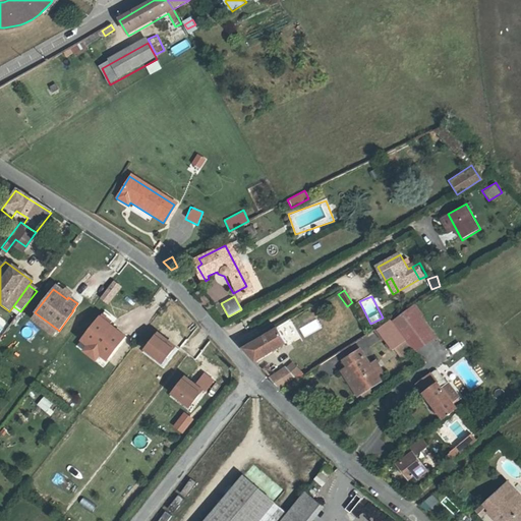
[(413,305),(391,319),(406,338),(412,346),(414,350),(436,335),(413,305)]
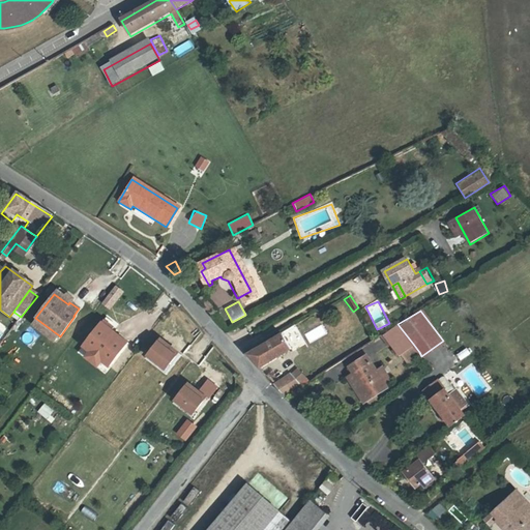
[(59,335),(35,318),(31,324),(54,342),(59,335)]
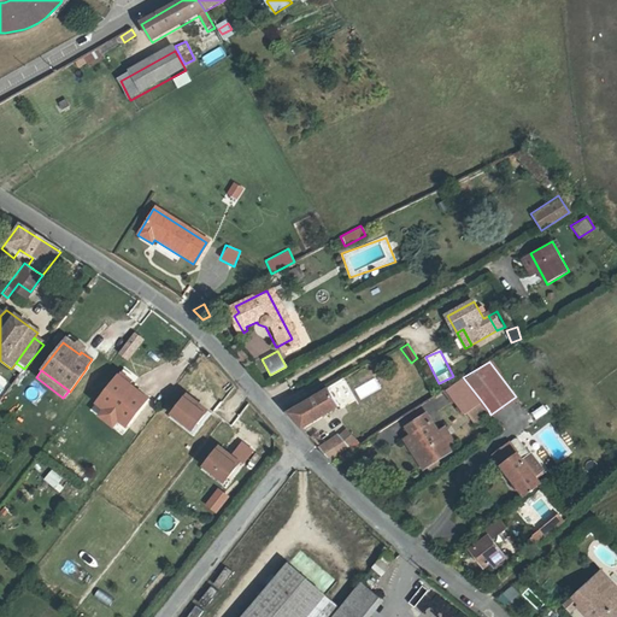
[(119,372),(117,376),(129,385),(131,382),(119,372)]
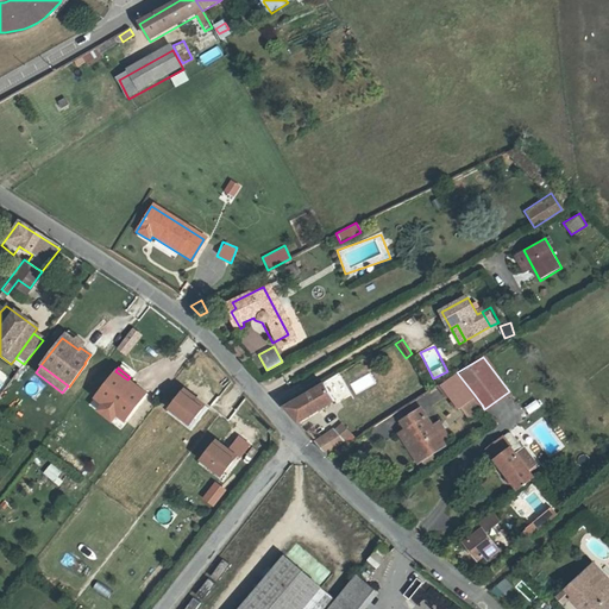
[(127,380),(115,371),(94,399),(102,405),(117,415),(124,421),(145,394),(127,380)]
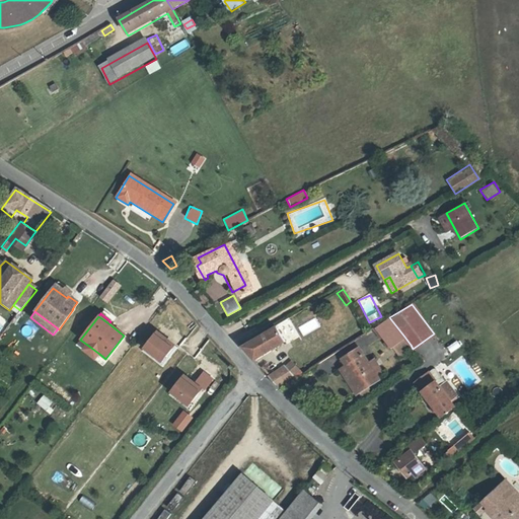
[(404,337),(389,317),(377,325),(391,346),(393,345),(404,337)]
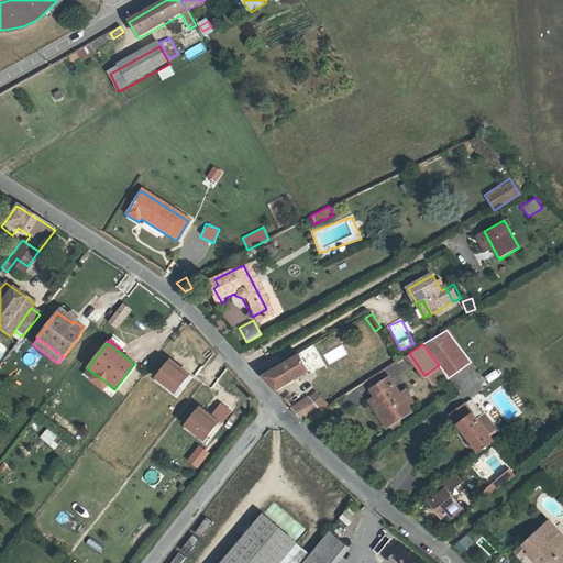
[(299,355),(264,376),(276,389),(309,371),(299,355)]
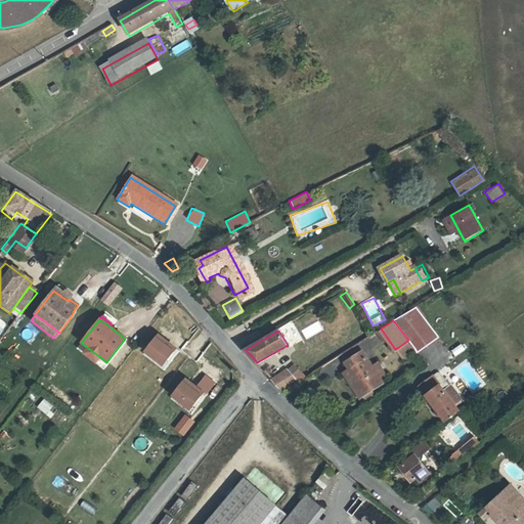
[(156,339),(144,352),(156,360),(158,357),(165,362),(175,349),(167,343),(165,346),(159,341),(156,339)]
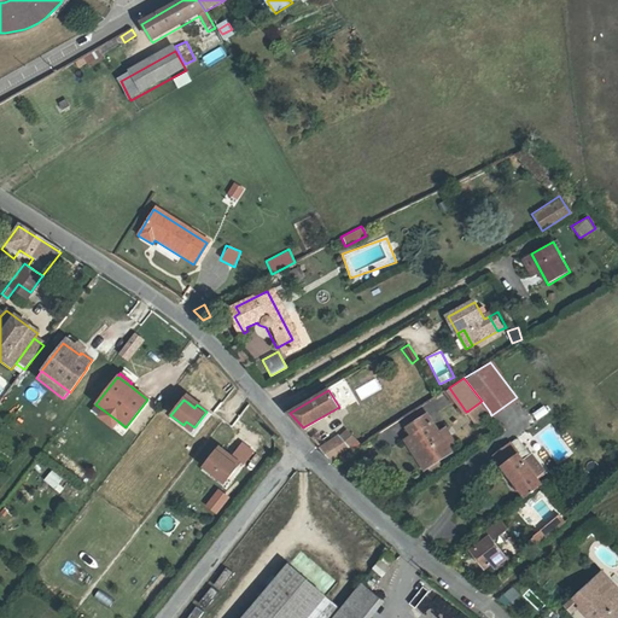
[(482,401),(468,410),(476,420),(489,410),(482,401)]
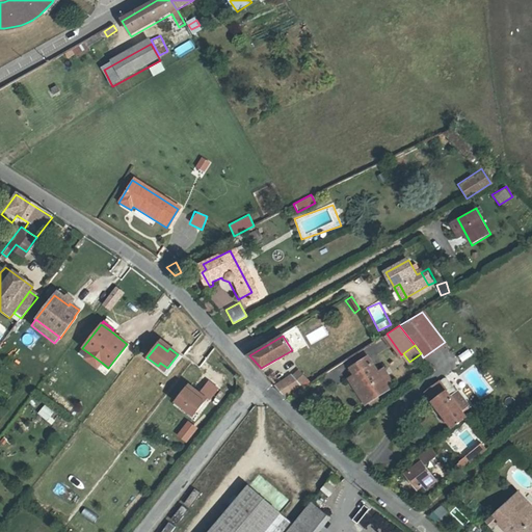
[(102,363),(89,353),(85,360),(98,369),(102,363)]
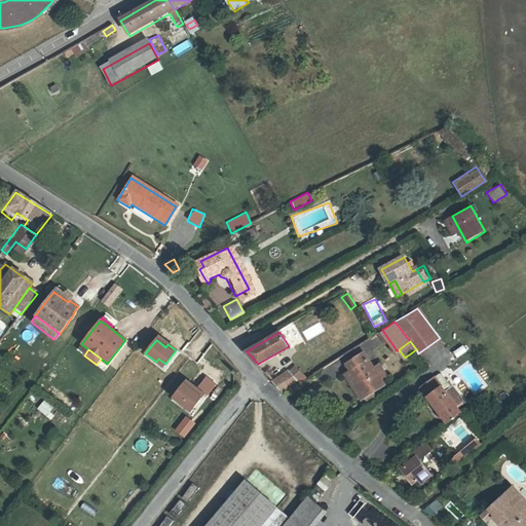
[(156,362),(145,353),(143,357),(163,372),(179,352),(176,350),(165,364),(158,359),(156,362)]
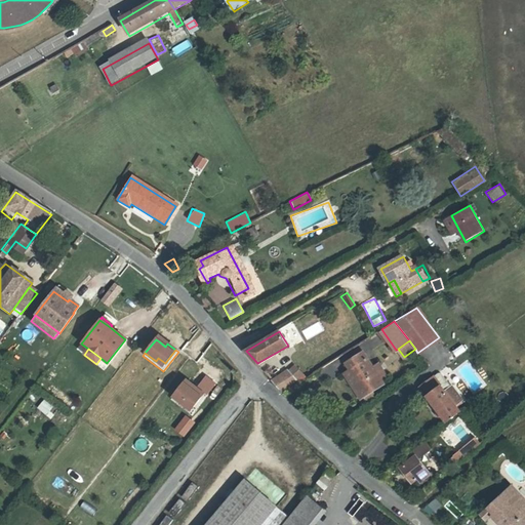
[(363,351),(346,361),(352,369),(368,394),(373,391),(385,382),(382,379),(388,376),(379,363),(373,367),(363,351)]
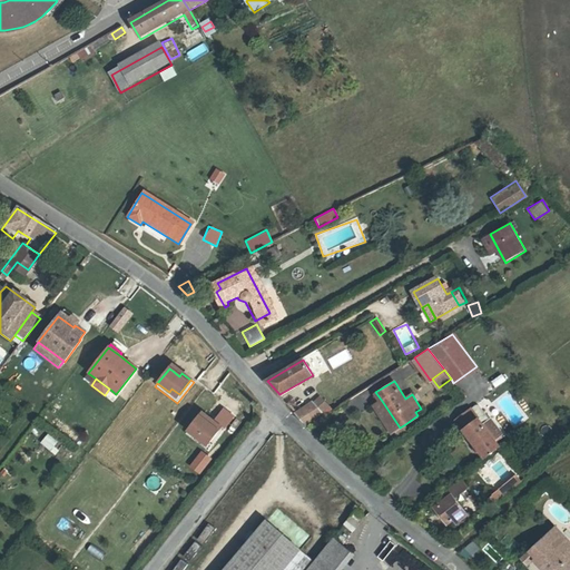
[(323,410),(316,401),(296,412),(308,424),(330,411),(326,408),(323,410)]
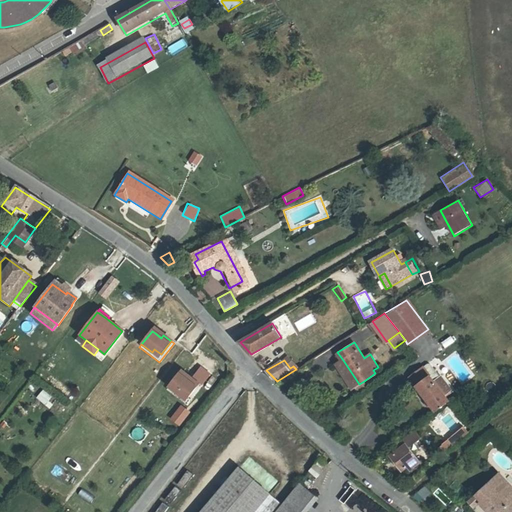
[(359,384),(343,360),(339,362),(355,387),(357,385),(359,384)]
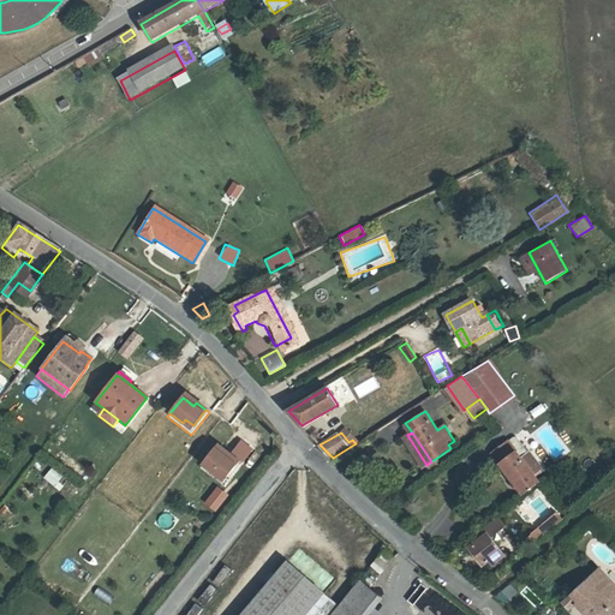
[(523,493),(539,479),(533,471),(520,455),(506,436),(490,451),(523,493)]
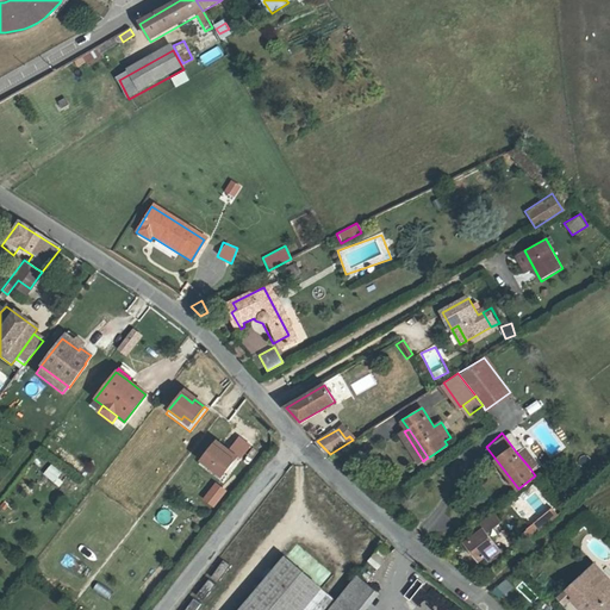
[(224,473),(236,458),(226,450),(224,454),(216,448),(212,446),(200,461),(213,471),(216,467),(224,473)]
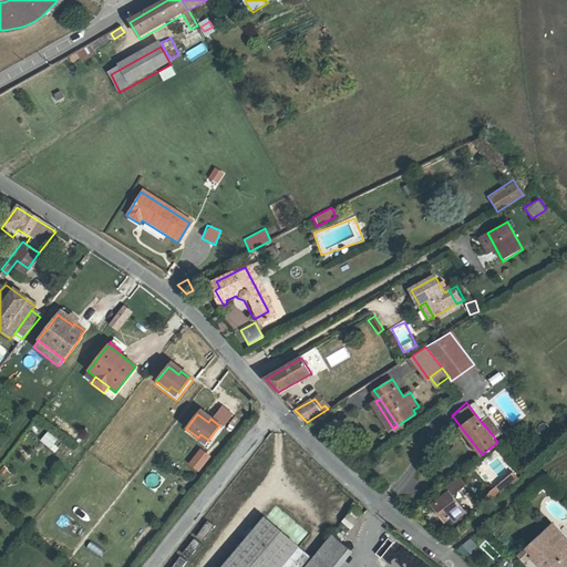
[(486,414),(480,420),(492,434),(498,430),(486,414)]
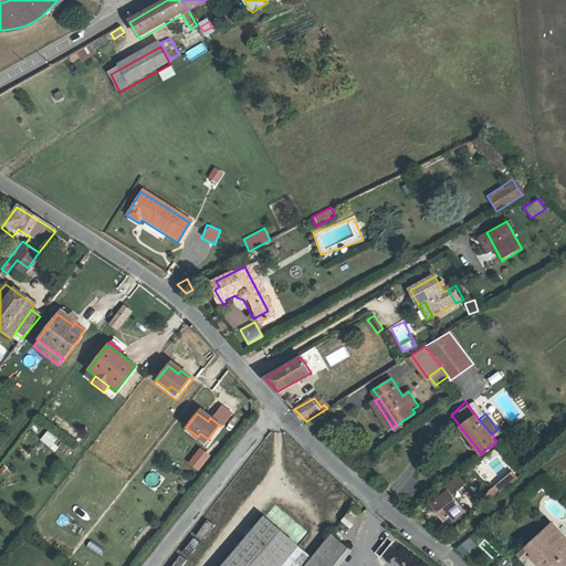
[(408,429),(402,421),(397,425),(395,426),(400,433),(408,429)]
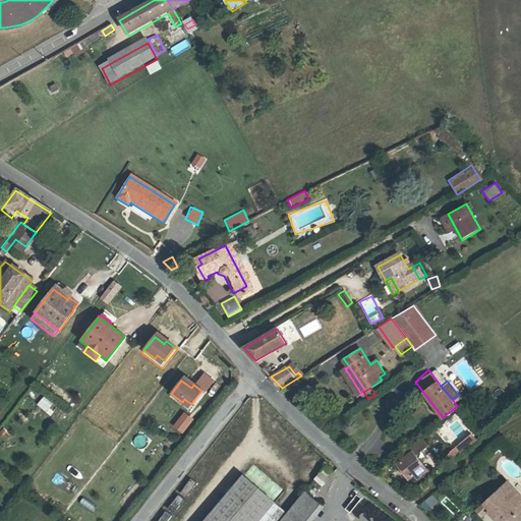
[(182,402),(171,394),(169,397),(189,412),(205,393),(201,391),(191,404),(184,399),(182,402)]
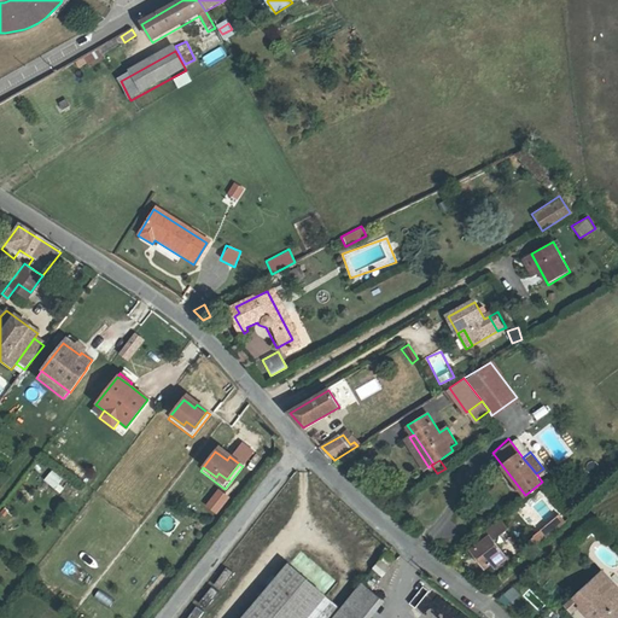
[(536,544),(565,523),(558,513),(529,535),(536,544)]
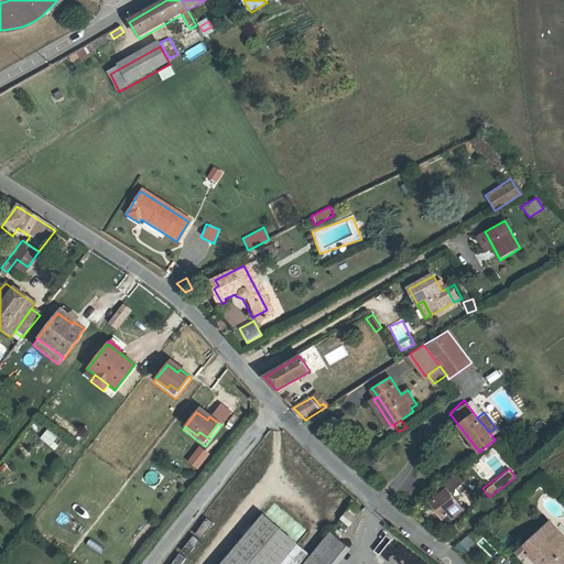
[(440,495),(431,501),(444,518),(451,511),(454,514),(462,508),(455,499),(449,492),(456,487),(462,483),(456,475),(436,490),(440,495)]
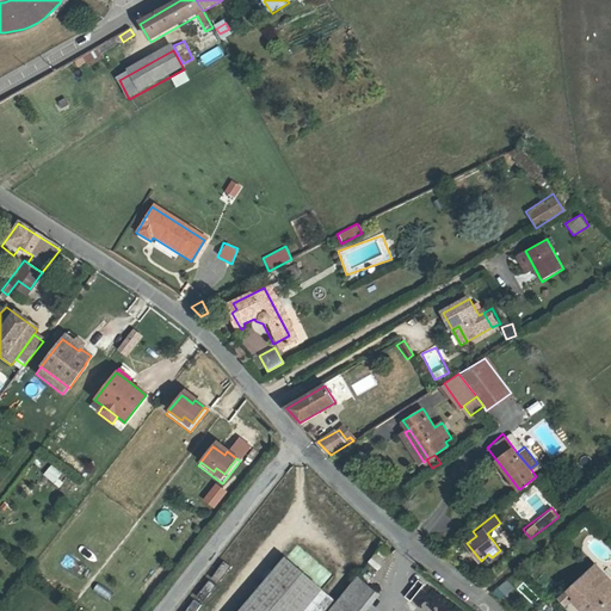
[(500,535),(494,528),(487,534),(493,541),(500,535)]
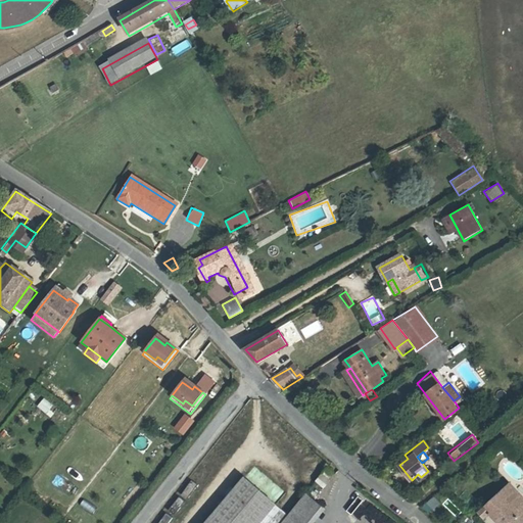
[(335,475),(327,468),(316,481),(325,488),(335,475)]
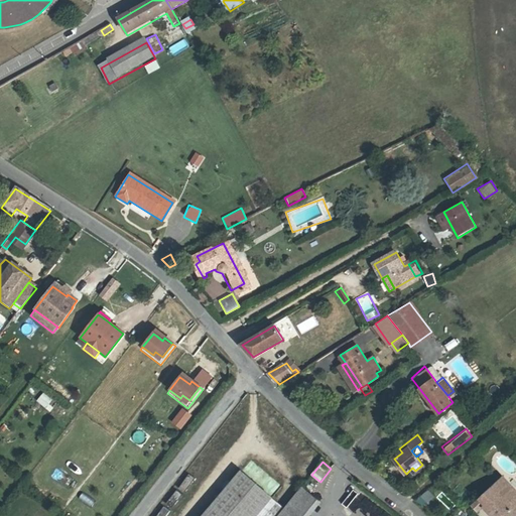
[(257,515),(271,499),(239,474),(204,515),(257,515)]
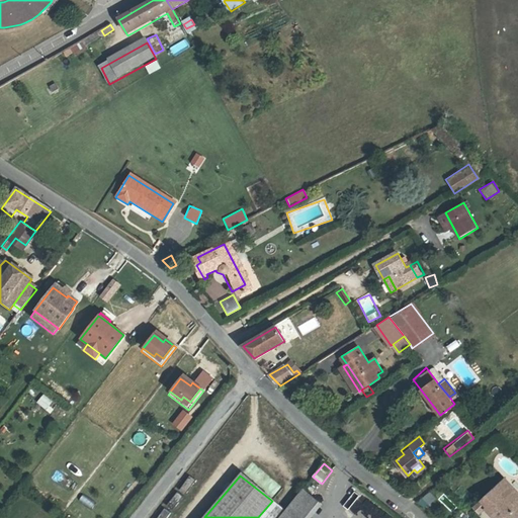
[(481,501),(487,507),(497,517),(517,517),(517,492),(505,479),(481,501)]
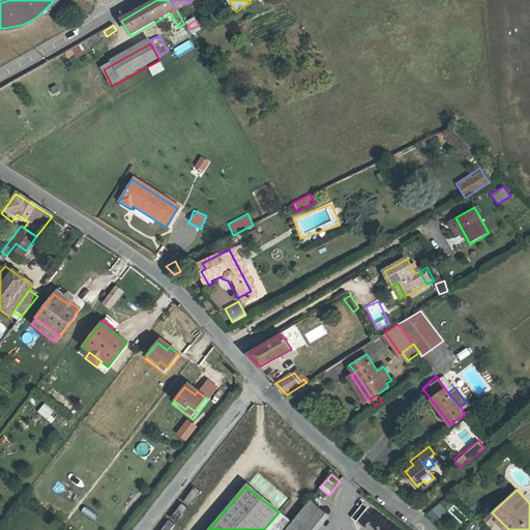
[(387,529),(393,524),(364,499),(352,513),(371,529),(387,529)]
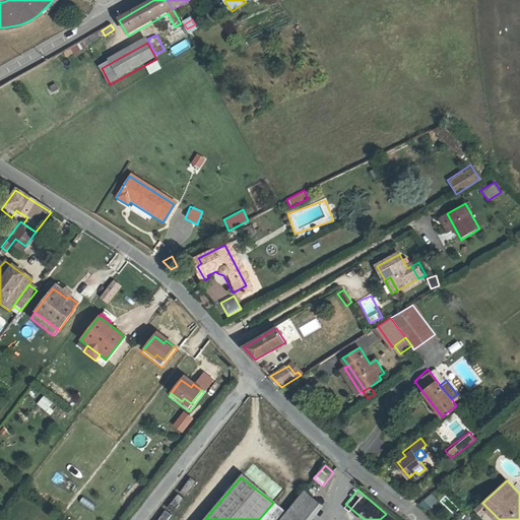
[(432,493),(418,503),(425,511),(438,501),(432,493)]
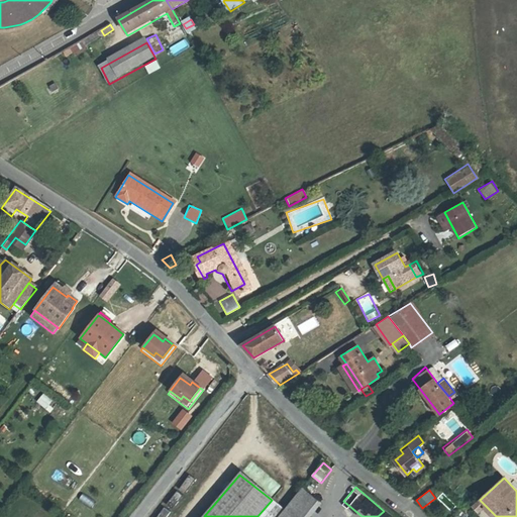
[(444,492),(438,496),(450,512),(456,507),(444,492)]
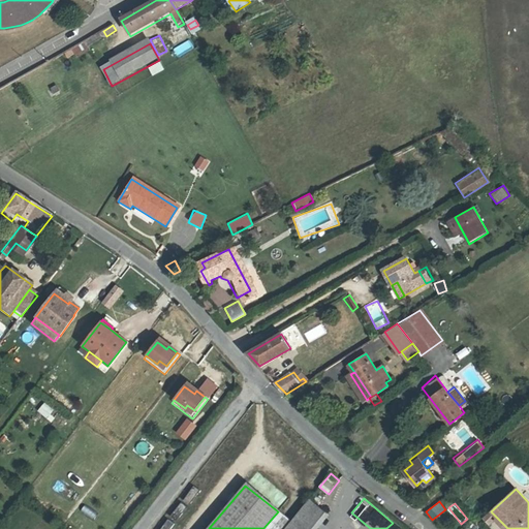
[(316,528),(324,520),(307,506),(287,528),(316,528)]
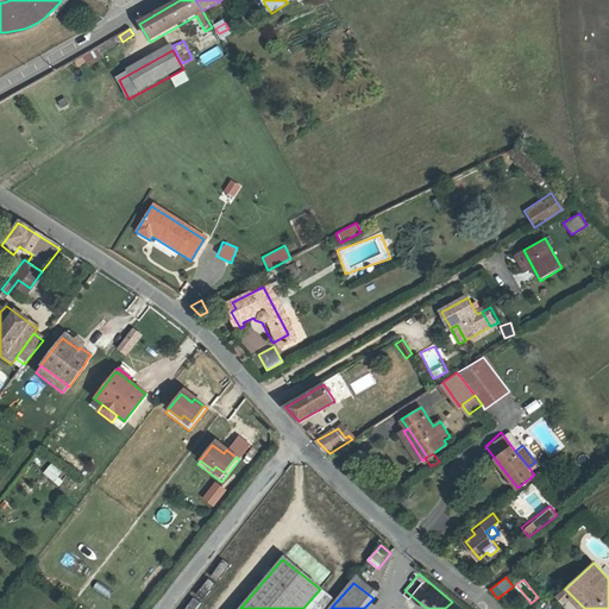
[(565,589),(557,597),(564,604),(572,596),(565,589)]
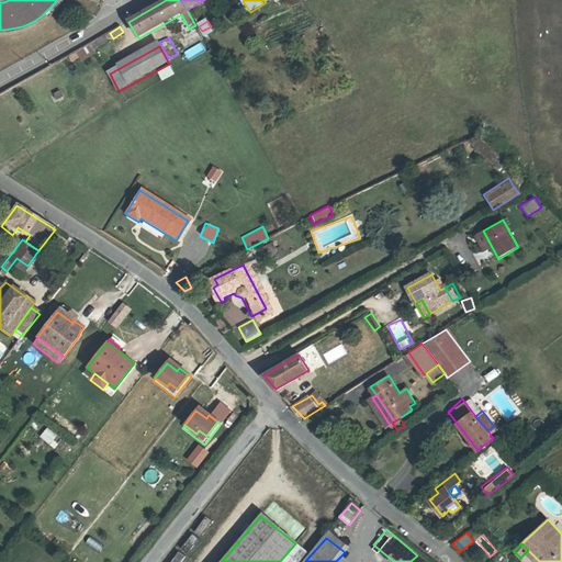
[(82,544),(75,552),(86,561),(97,561),(100,559),(82,544)]
